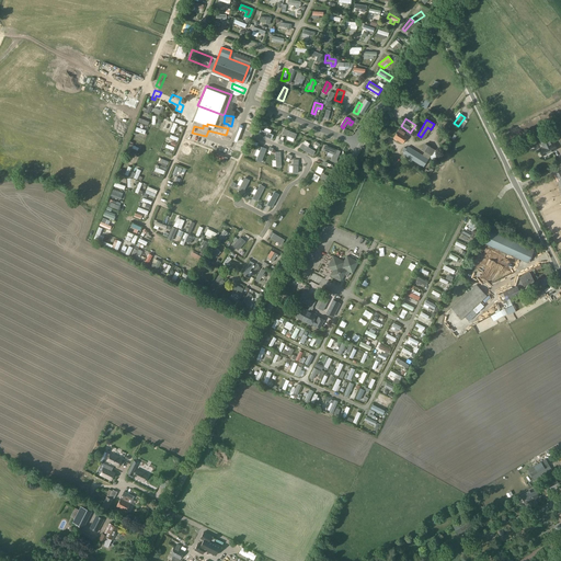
[(284,128),(282,134),(295,138),(297,134),(284,128)]
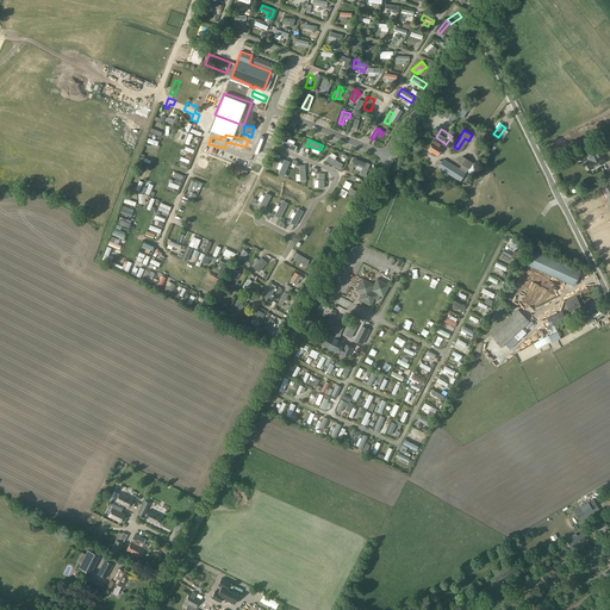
[(282,141),(281,147),(294,151),(297,147),(282,141)]
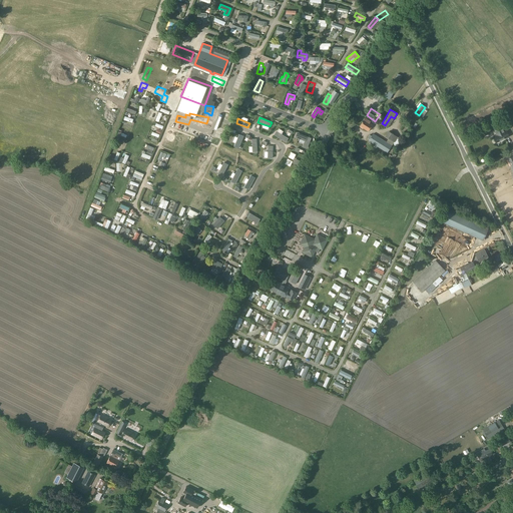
[(365,118),(360,126),(368,131),(373,124),(370,123),(371,121),(365,118)]
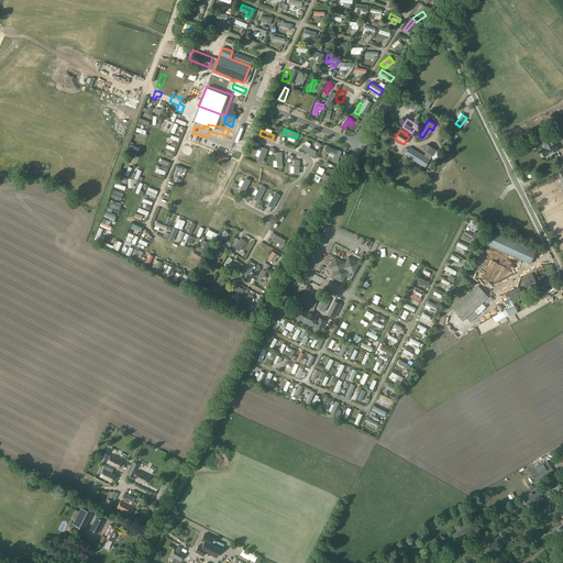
[(452,139),(448,135),(441,144),(445,147),(452,139)]
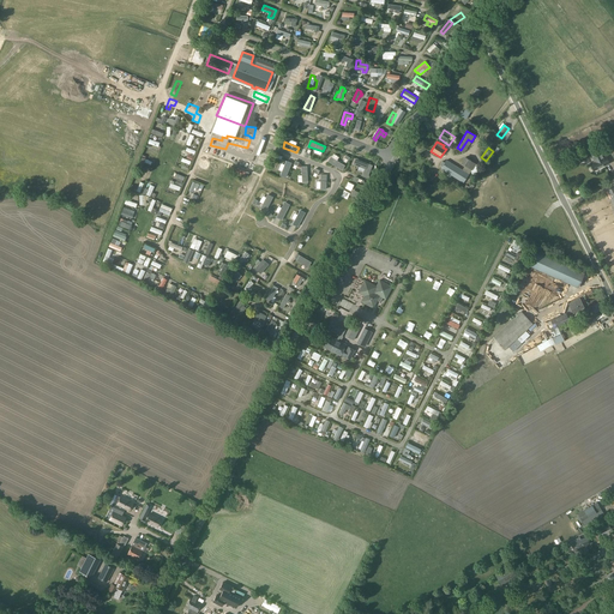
[(591,155),(594,162),(590,164),(594,170),(609,163),(606,156),(602,150),(600,151),(591,155)]
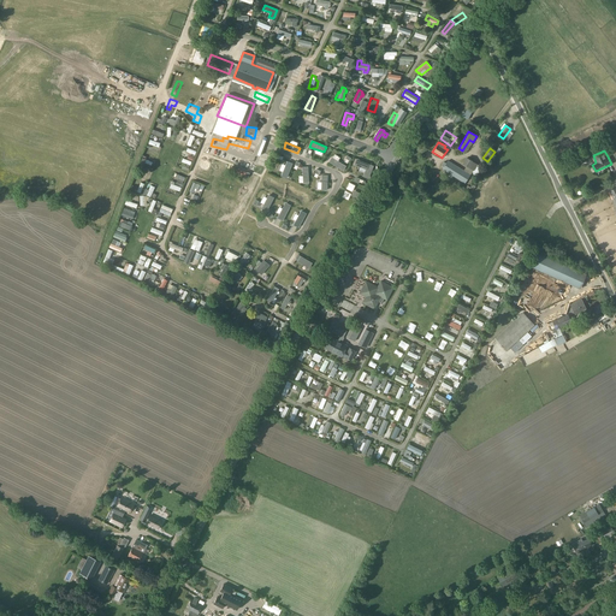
[(144,163),(146,160),(142,158),(140,165),(149,170),(152,166),(144,163)]
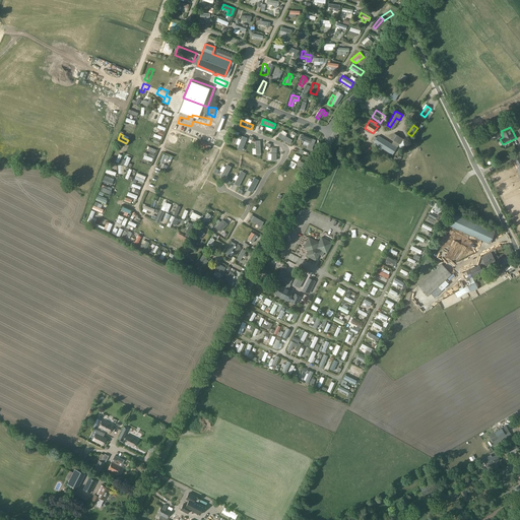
[(280,133),(277,137),(289,144),(293,140),(280,133)]
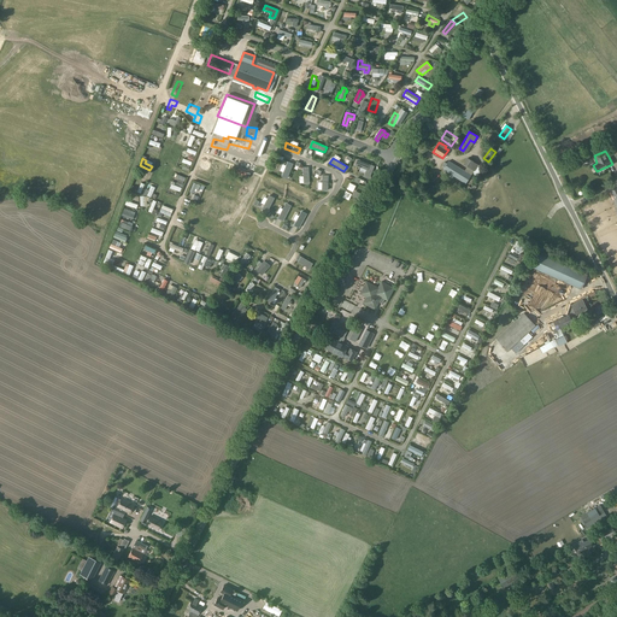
[(474,171),(479,164),(466,158),(463,164),(474,171)]
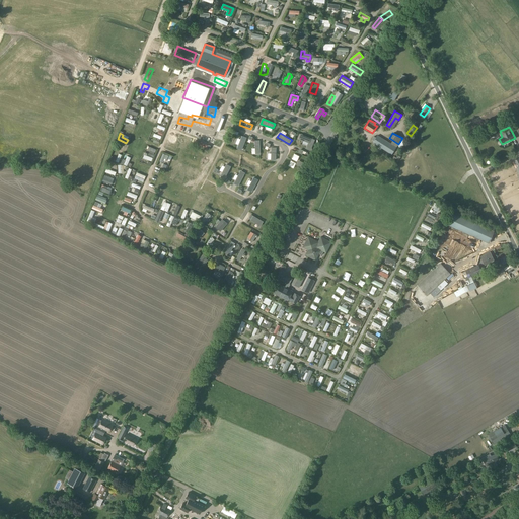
[(304,135),(302,140),(308,143),(306,149),(311,150),(315,140),(304,135)]
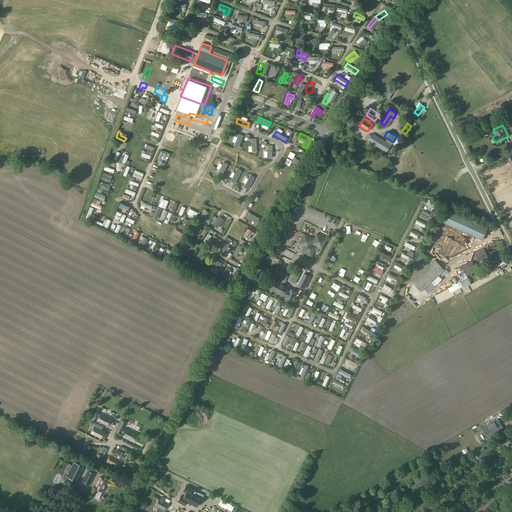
[(154,143),(157,145),(160,139),(149,134),(147,137),(155,141),(154,143)]
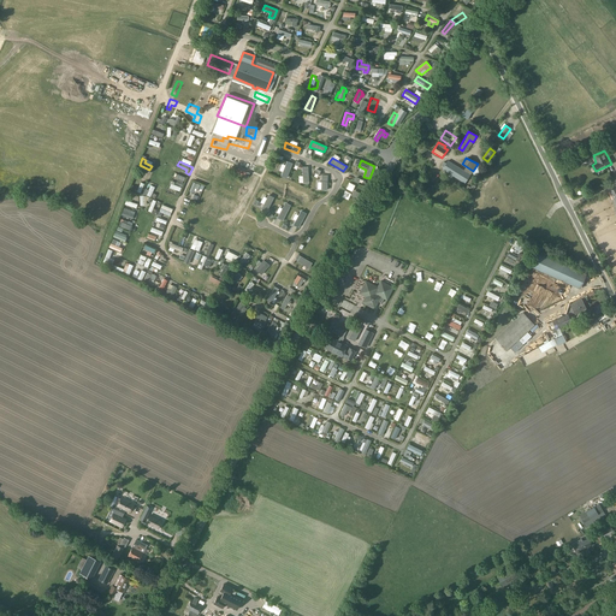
[(292,164),(286,161),(282,176),(286,178),(292,164)]
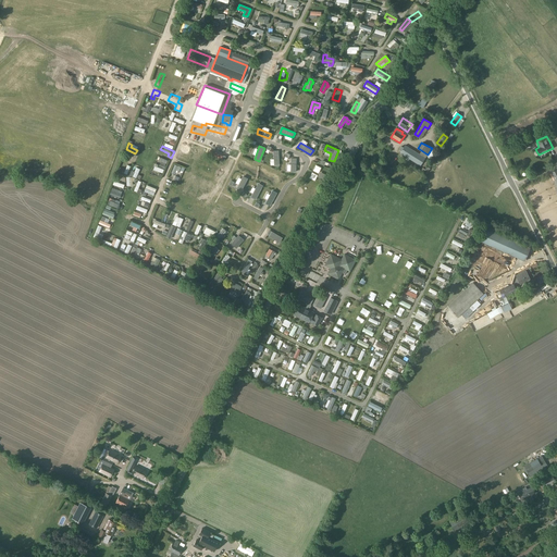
[(424,158),(405,146),(400,153),(420,165),(424,158)]
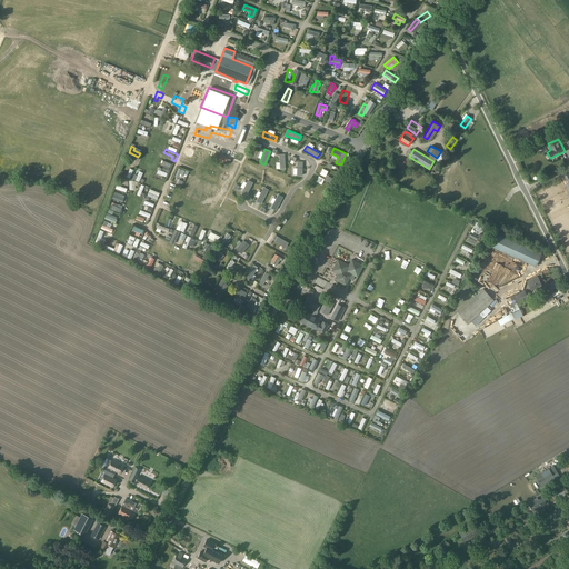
[(183,175),(185,171),(179,168),(175,177),(178,178),(180,173),(183,175)]
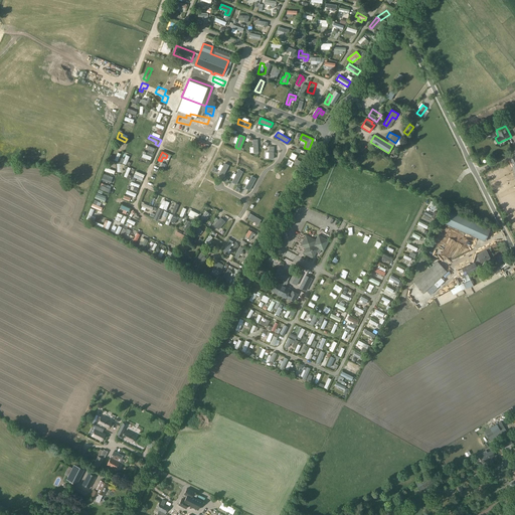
[(122,159),(121,162),(124,163),(126,164),(129,157),(127,156),(125,161),(122,159)]
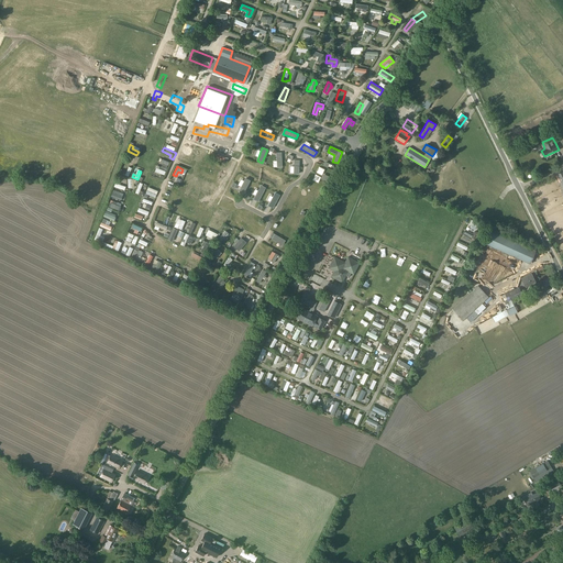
[(273,177),(266,188),(269,189),(276,179),(273,177)]
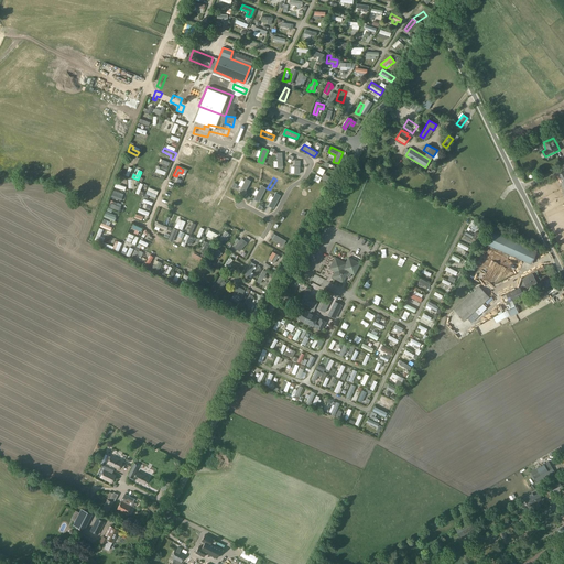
[(250,181),(246,179),(241,187),(246,190),(250,181)]
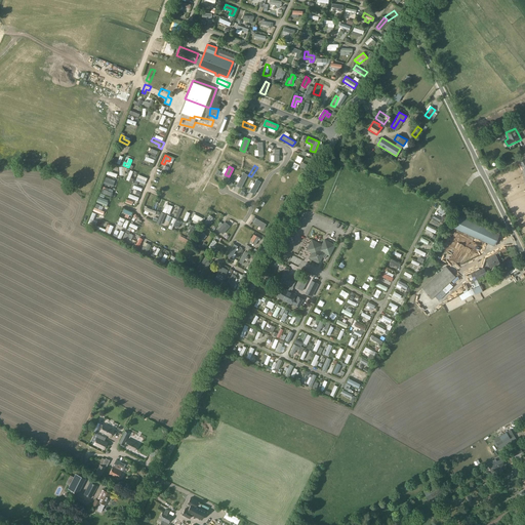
[(243,172),(237,186),(241,189),(248,175),(243,172)]
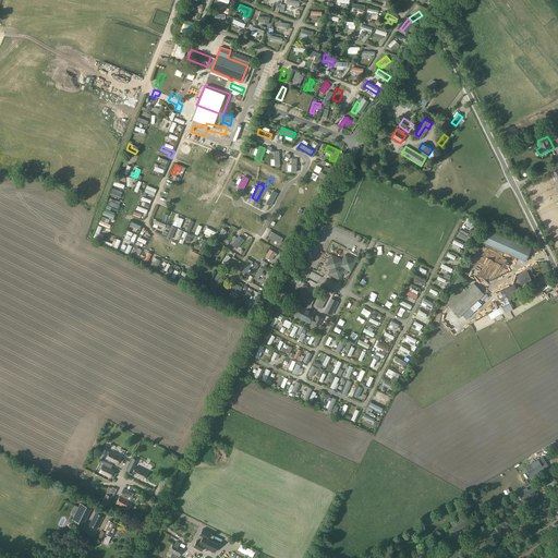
[(147,185),(145,192),(154,195),(156,190),(147,185)]
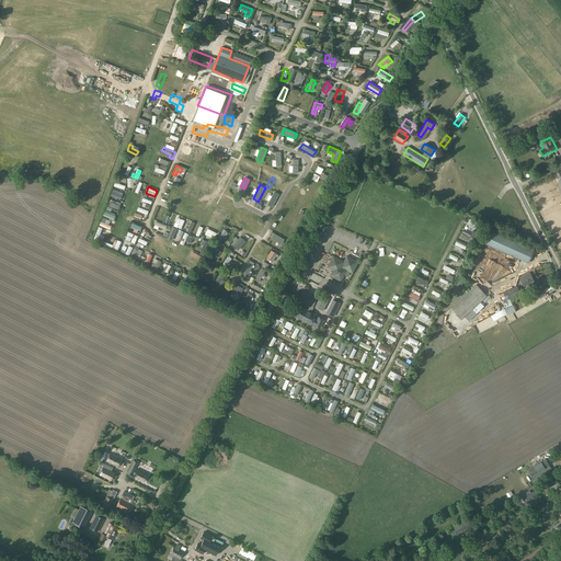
[(240,198),(243,201),(251,192),(248,189),(240,198)]
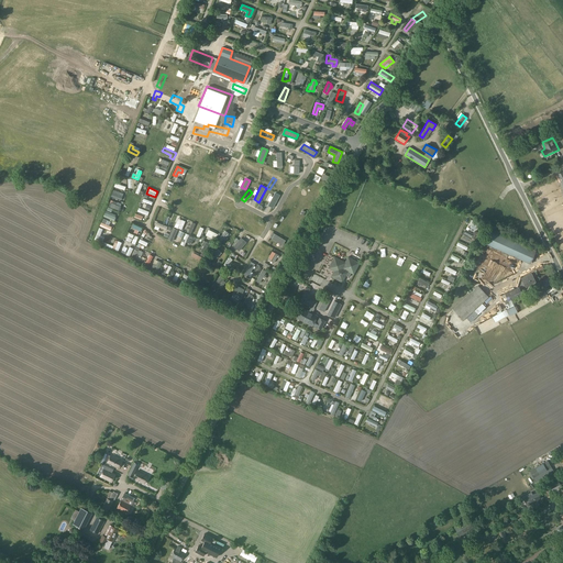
[(119,195),(119,192),(113,190),(111,197),(121,200),(122,197),(119,195)]
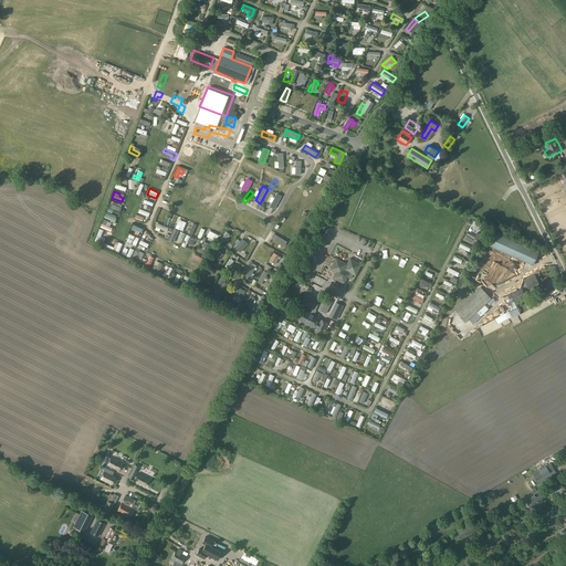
[(281,196),(276,194),(270,207),(274,209),(281,196)]
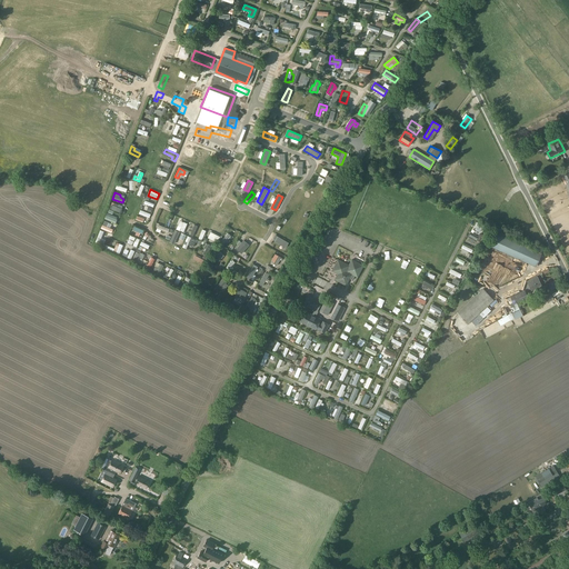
[(112,205),(110,209),(120,213),(122,209),(118,208),(119,206),(112,202),(111,205),(112,205)]
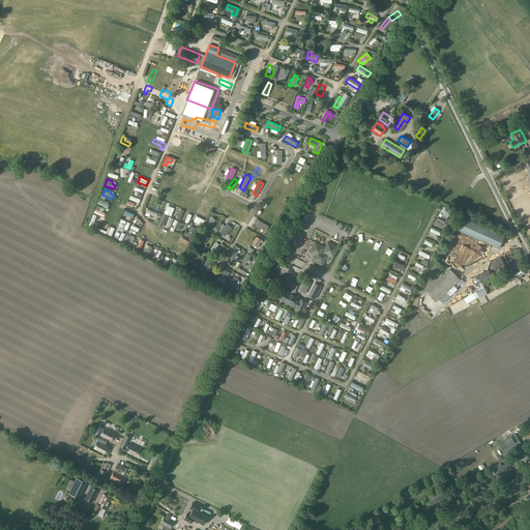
[(98,200),(97,204),(108,208),(109,205),(102,202),(102,200),(101,200),(100,201),(98,200)]
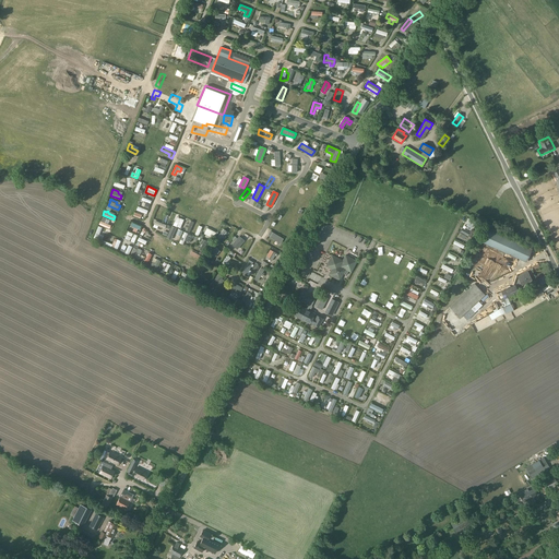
[(293,214),(286,224),(289,226),(297,216),(293,214)]
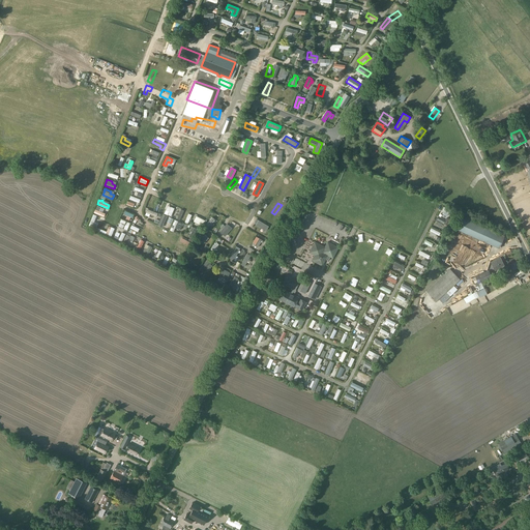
[(99,211),(101,207),(97,206),(96,209),(95,209),(94,213),(104,216),(105,213),(99,211)]
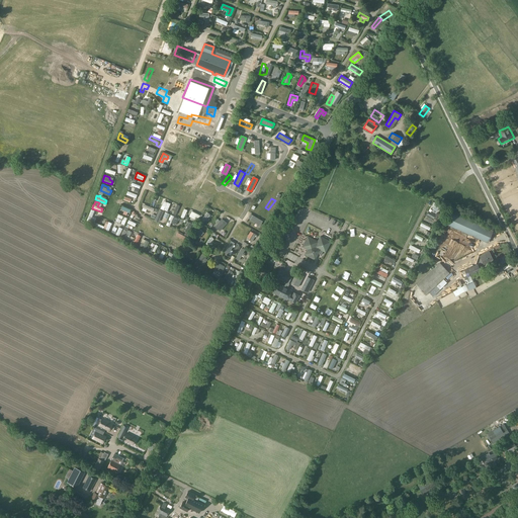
[(156,218),(155,221),(158,222),(163,211),(160,209),(159,209),(156,218)]
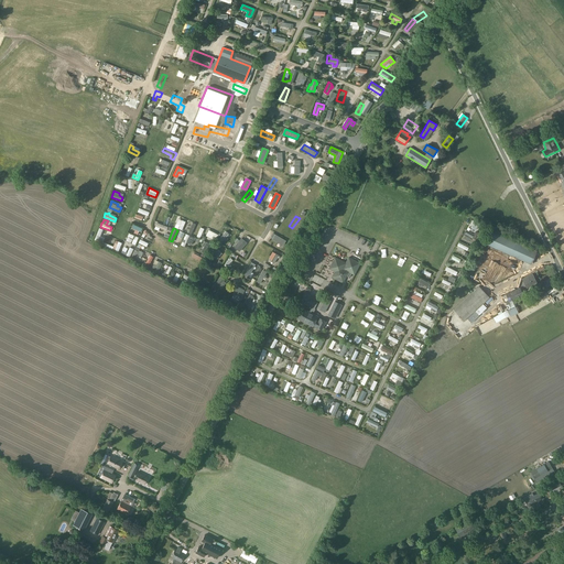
[(229,234),(226,231),(219,238),(223,241),(225,239),(226,240),(228,239),(226,237),(229,234)]
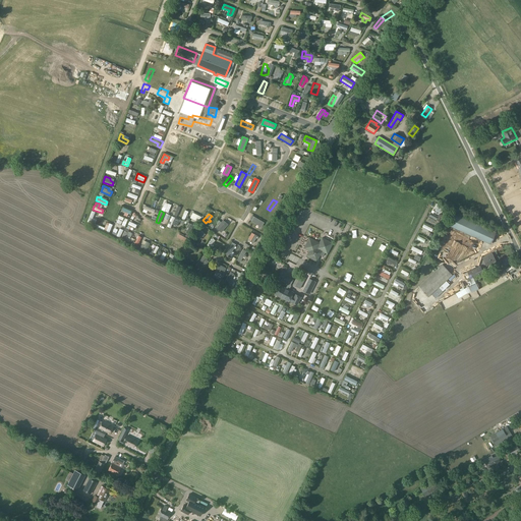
[(489,243),(496,231),(455,214),(450,225),(489,243)]
